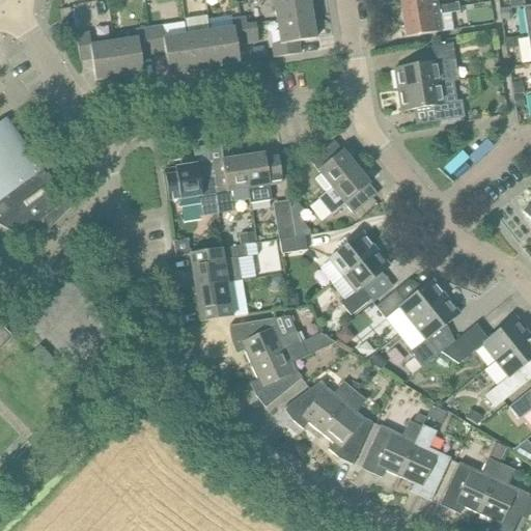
[(317,0),(316,0),(272,0),(276,21),(312,16),(309,1),(317,0)]
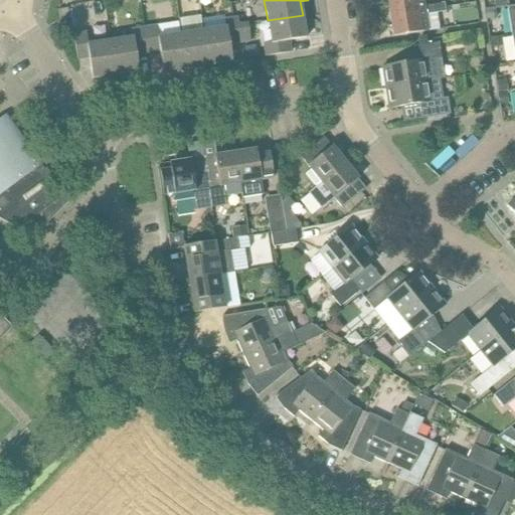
[(387,0),(390,16),(423,11),(422,6),(421,0),(387,0)]
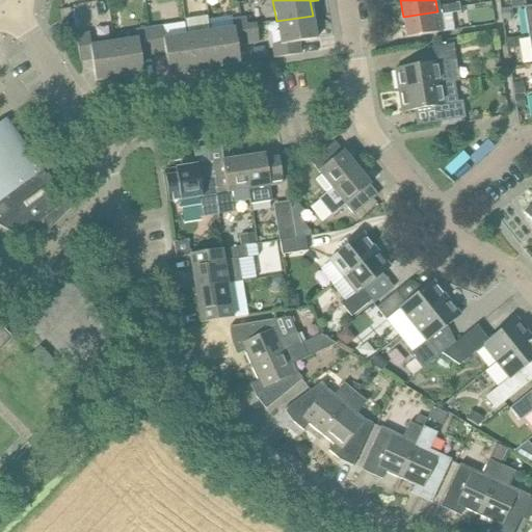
[(524,0),(509,0),(511,9),(512,9),(524,7),(526,7),(524,0)]
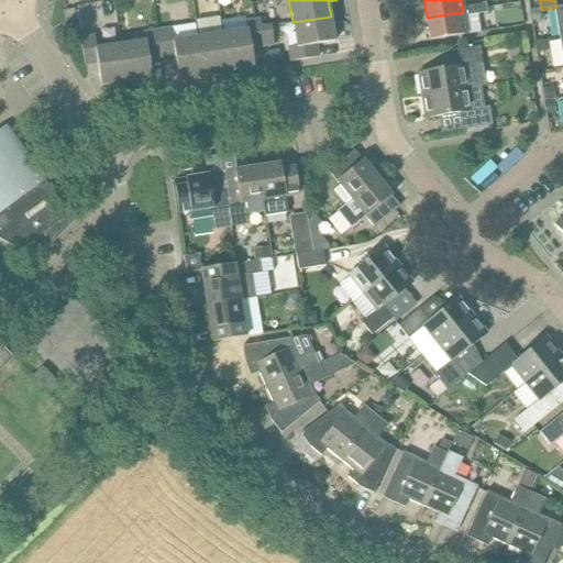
[(485,3),(474,4),(475,14),(486,12),(485,3)]
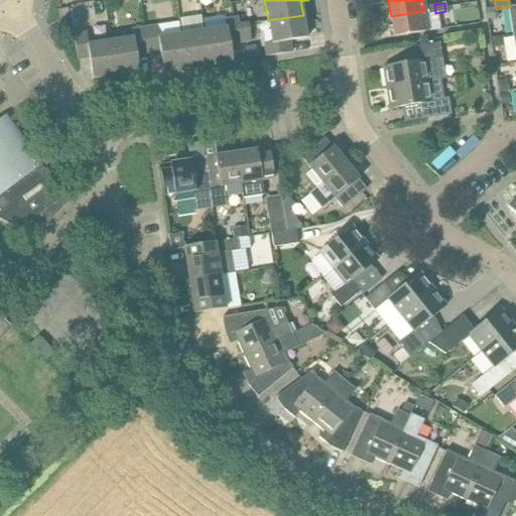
[(424,11),(391,16),(394,37),(428,31),(425,15),(435,13),(434,4),(423,6),(424,11)]
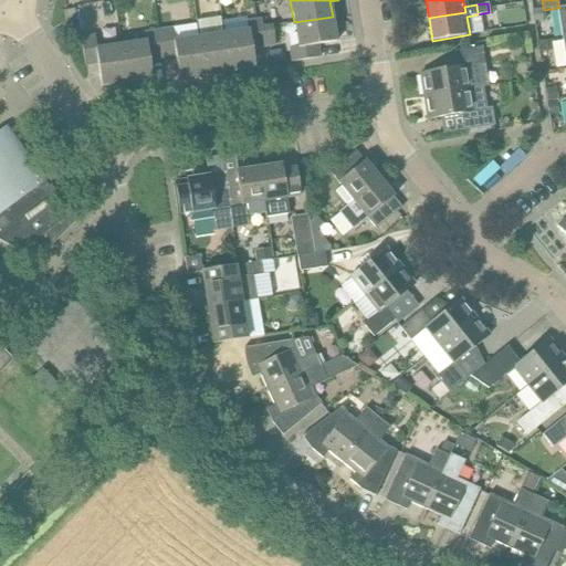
[(76,21),(74,9),(63,11),(65,23),(76,21)]
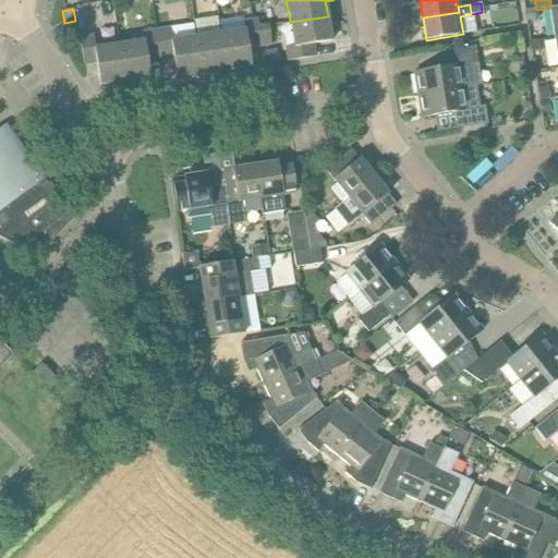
[(536,10),(525,11),(526,22),(538,20),(537,10),(536,10)]
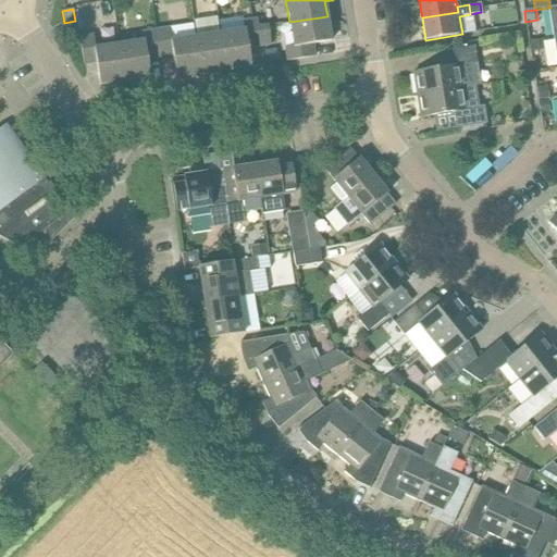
[(159,29),(156,31),(160,58),(173,56),(176,78),(201,74),(196,37),(171,40),(166,13),(157,14),(159,29)]
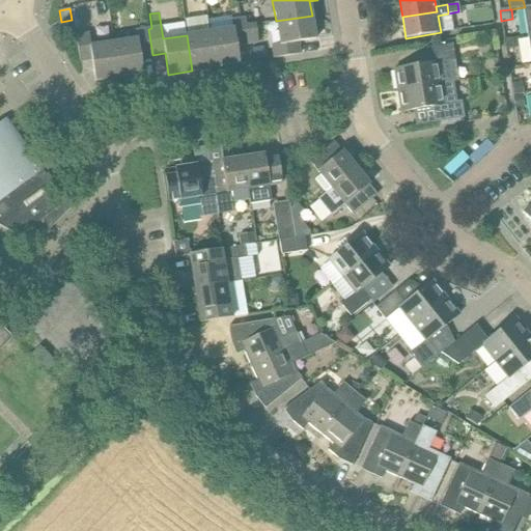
[(315,39),(312,16),(276,21),(279,43),(272,44),(274,58),(300,54),(298,42),(315,39)]
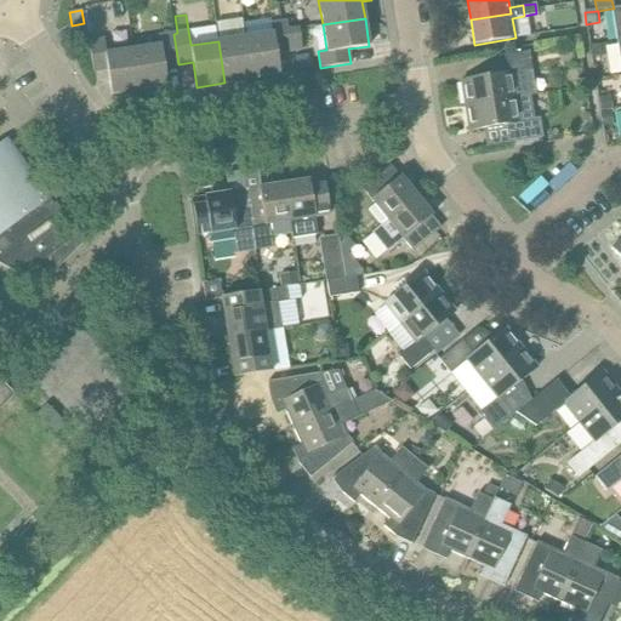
[(273,33),(246,36),(254,87),(265,86),(263,77),(280,74),(277,53),(291,51),(288,29),(286,21),(271,23),(273,33)]
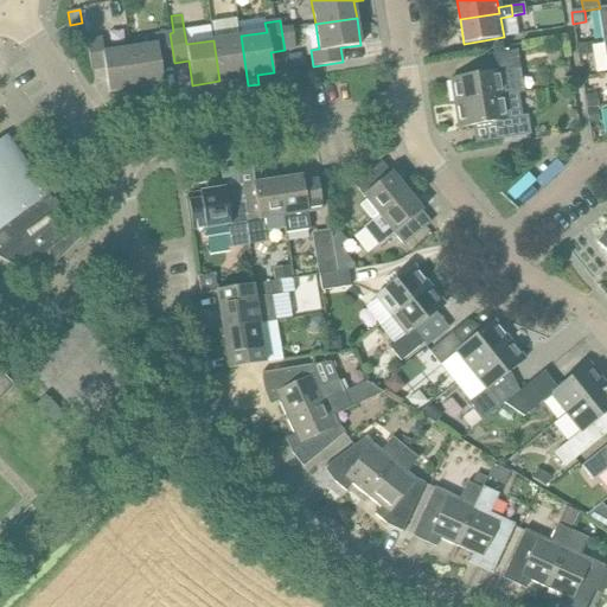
[(292,27),(281,29),(285,50),(294,49),(292,27)]
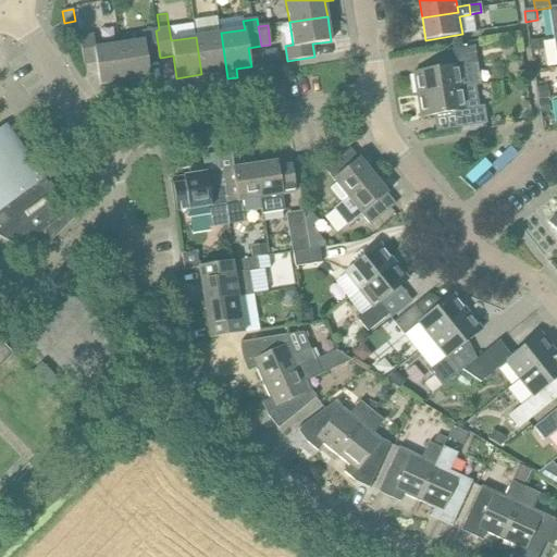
[(144,40),(120,45),(125,82),(150,77),(147,59),(160,58),(156,31),(155,29),(143,31),(144,40)]
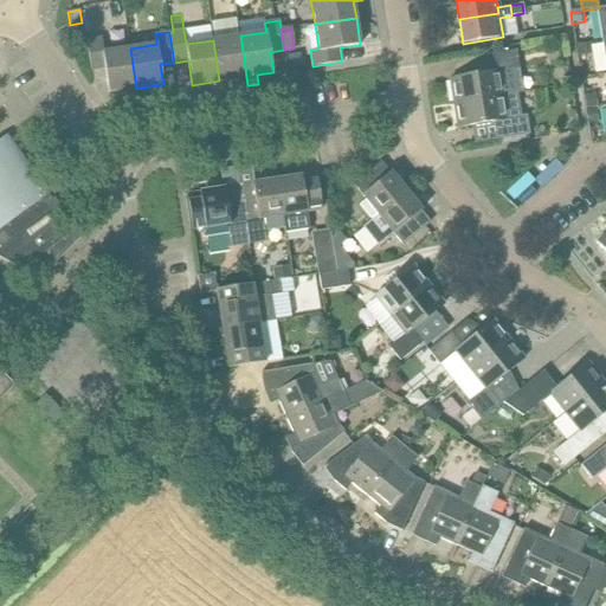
[(240,36),(213,40),(219,81),(236,78),(237,86),(247,85),(240,36)]
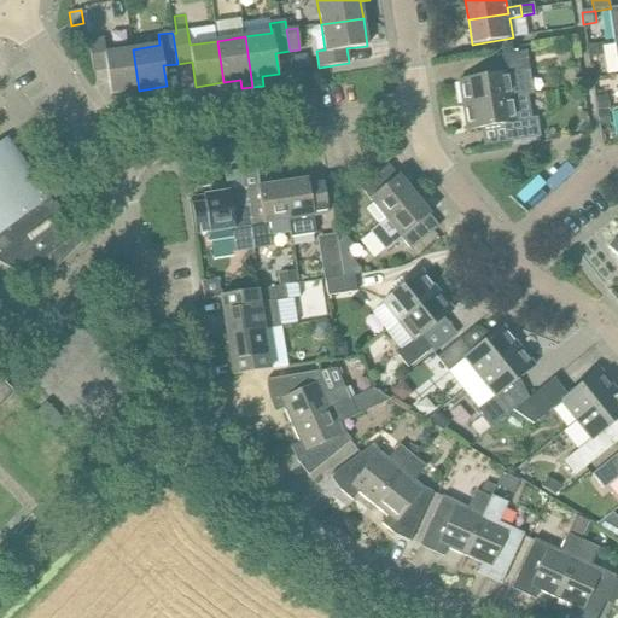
[(111,94),(139,91),(133,50),(106,53),(104,39),(88,41),(93,71),(106,69),(111,94)]
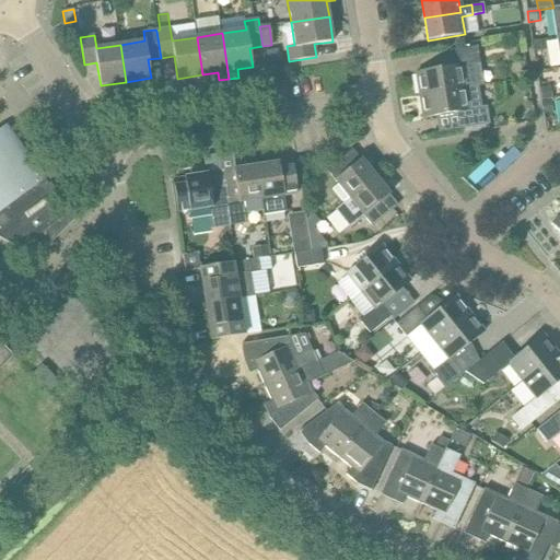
[(547,39),(533,42),(534,51),(548,49),(547,39)]
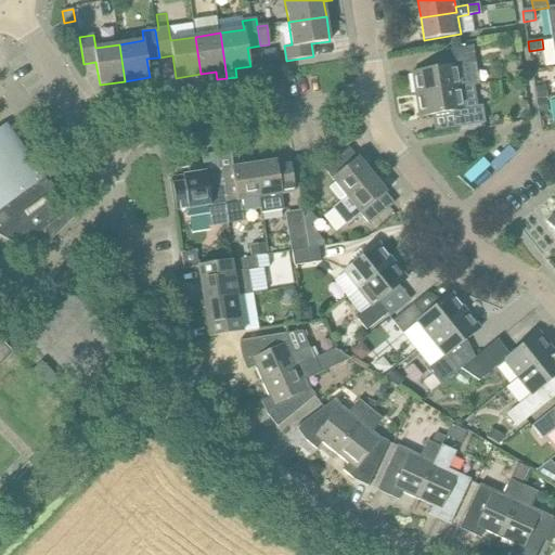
[(412,73),(415,95),(462,88),(457,67),(475,64),(473,46),(446,50),(448,66),(412,73)]
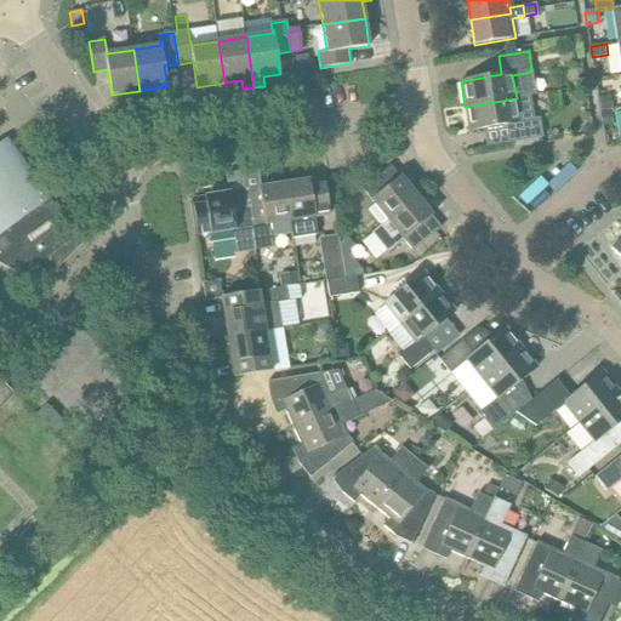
[(610,96),(599,98),(602,112),(611,109),(610,96)]
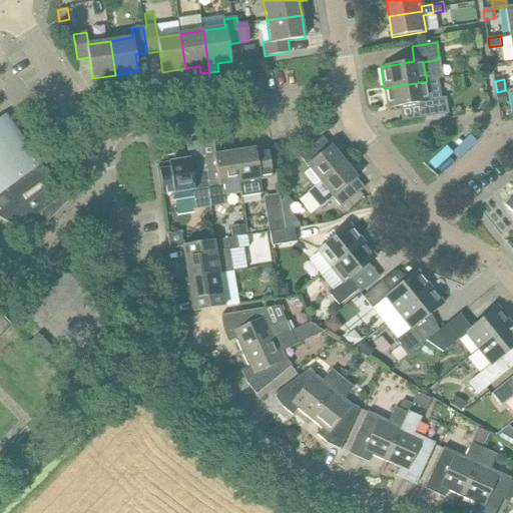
[(430,101),(427,81),(384,88),(388,108),(421,103),(423,118),(448,114),(446,98),(430,101)]
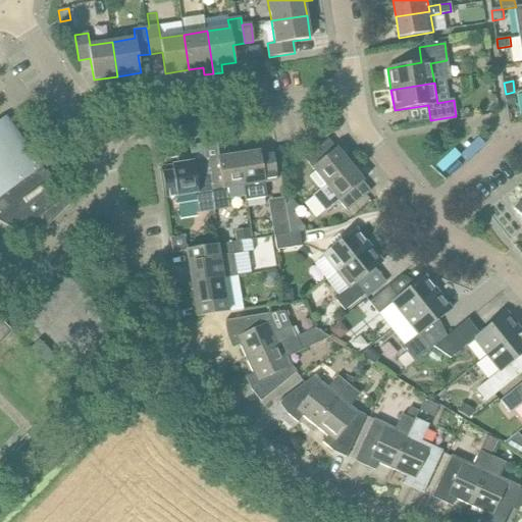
[(514,94),(505,95),(507,106),(515,105),(514,94)]
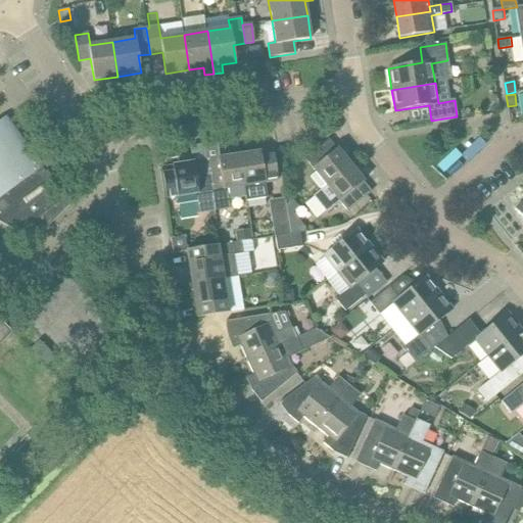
[(0,197),(42,167),(5,117),(0,122),(0,197)]
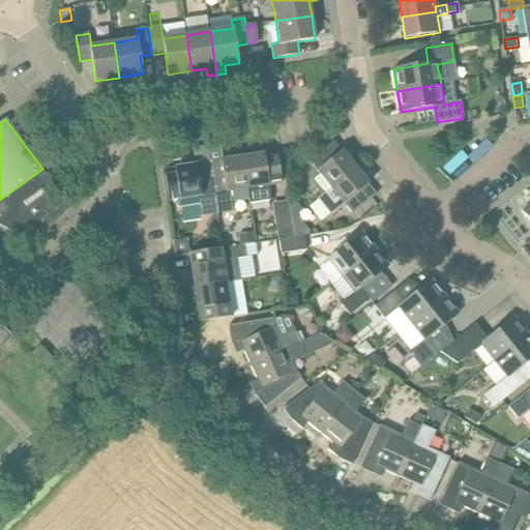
[(315,179),(325,193),(355,168),(341,151),(336,154),(328,145),(308,160),(320,175),(315,179)]
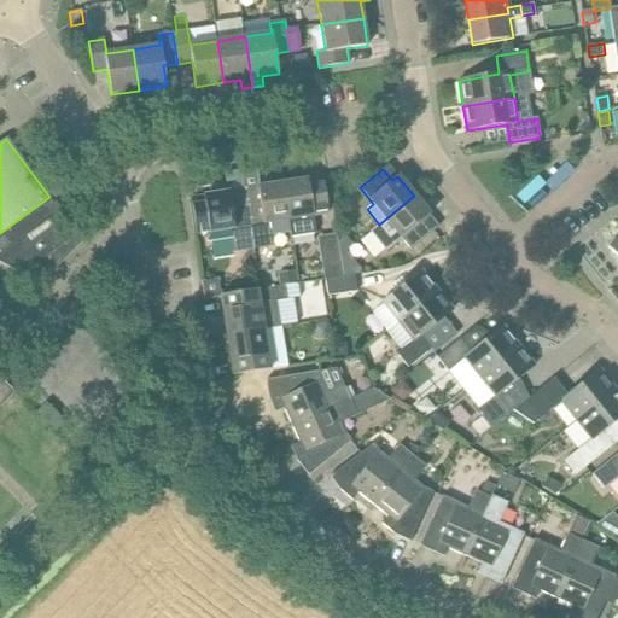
[(283,184),(290,228),(291,238),(315,234),(313,216),(328,214),(324,184),(309,186),(308,180),(283,184)]
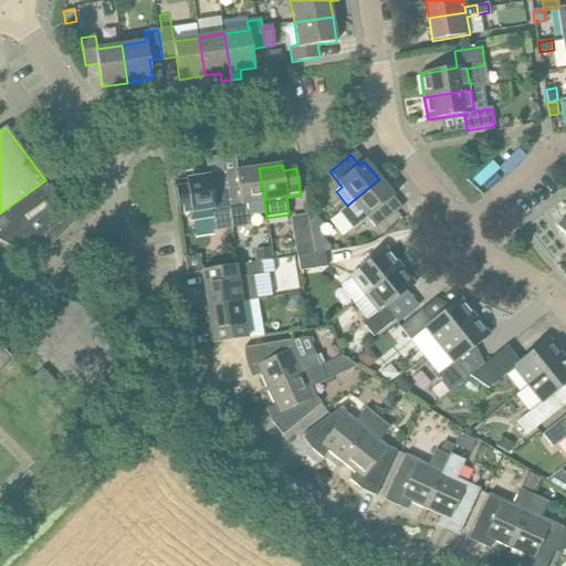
[(237,178),(223,180),(228,207),(247,205),(248,212),(265,209),(259,168),(236,171),(237,178)]
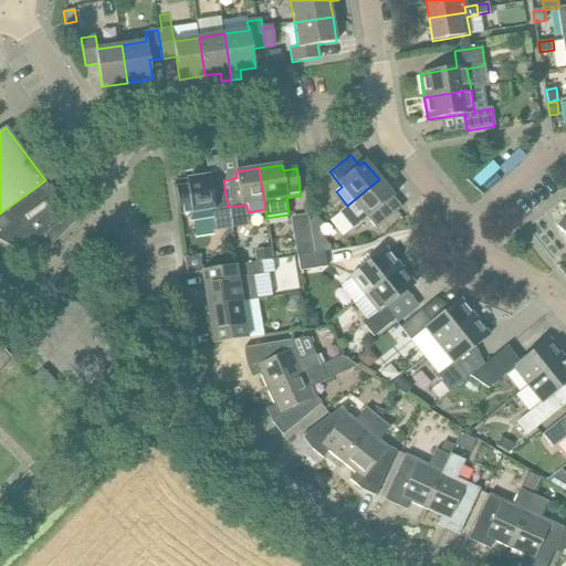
[(228,207),(223,180),(211,181),(210,176),(187,180),(187,181),(175,184),(179,216),(191,213),(192,220),(211,218),(210,210),(228,207)]
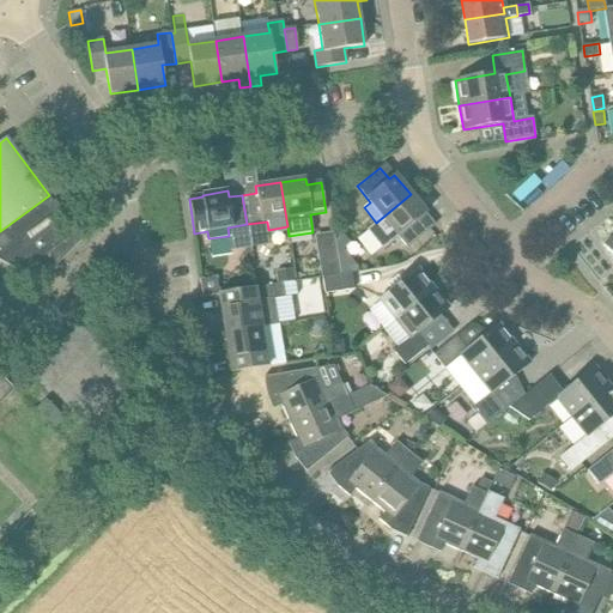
[(431,229),(422,218),(426,213),(411,194),(376,223),(368,229),(383,248),(398,236),(407,248),(412,244),(431,229)]
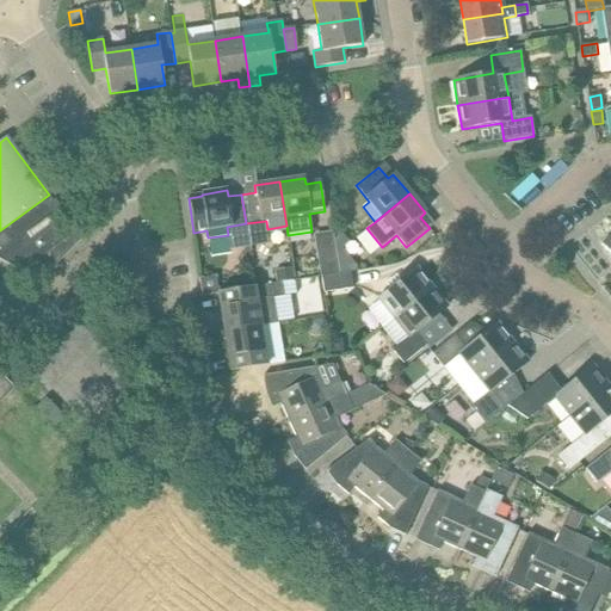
[(49,195),(0,230),(0,234),(5,240),(1,242),(6,248),(0,253),(0,259),(22,272),(29,267),(34,273),(41,269),(42,270),(43,272),(44,272),(47,272),(48,272),(49,271),(81,239),(84,236),(84,234),(82,232),(81,230),(79,229),(76,229),(74,230),(61,211),(62,210),(55,199),(53,201),(49,195)]
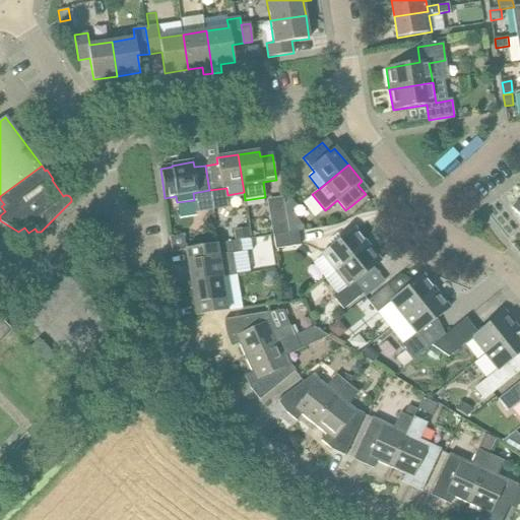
[(289,199),(284,204),(285,215),(289,212),(296,207),(289,199)]
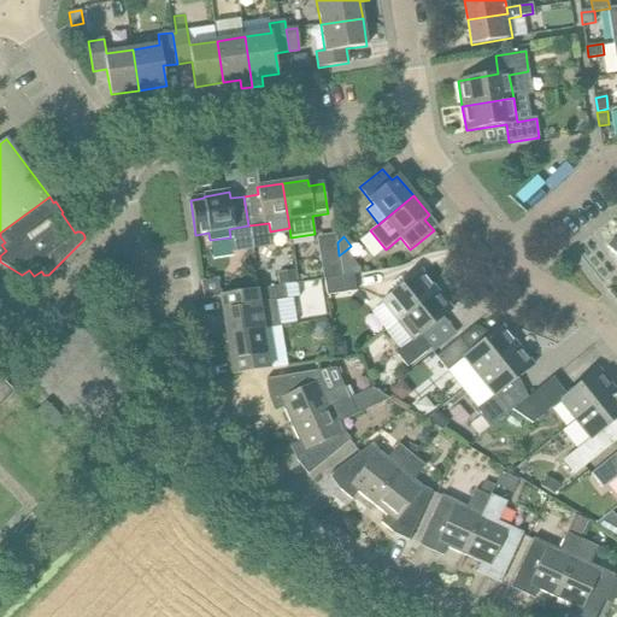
[(344,252),(339,256),(342,276),(353,275),(359,274),(359,270),(344,252)]
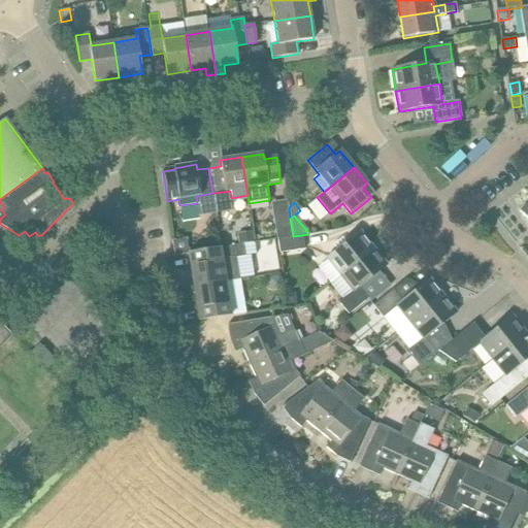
[(326,258),(339,275),(373,249),(360,231),(344,244),(326,258)]
